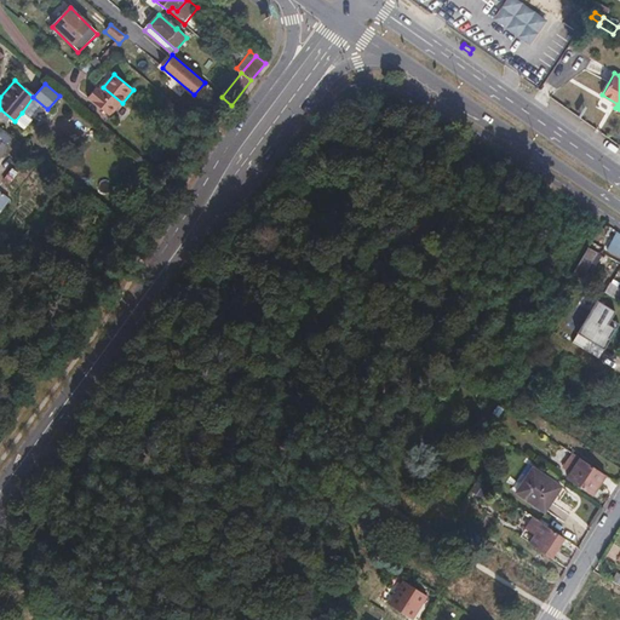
[(112,116),(122,103),(103,87),(101,91),(97,87),(89,97),(112,116)]
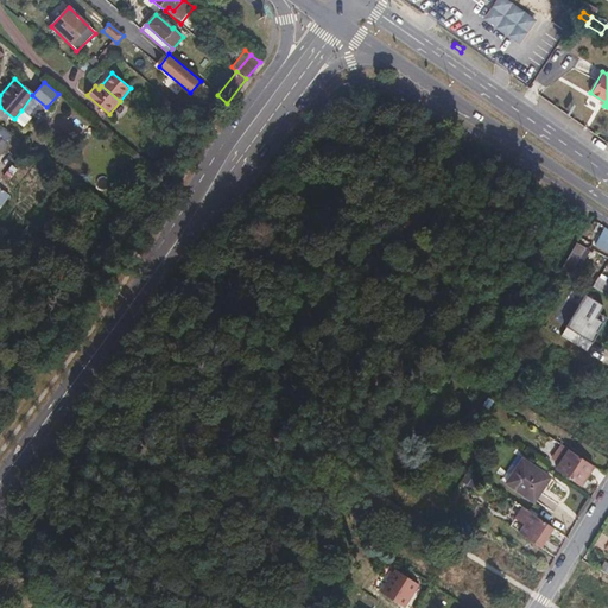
[(30,118),(21,111),(14,119),(23,126),(30,118)]
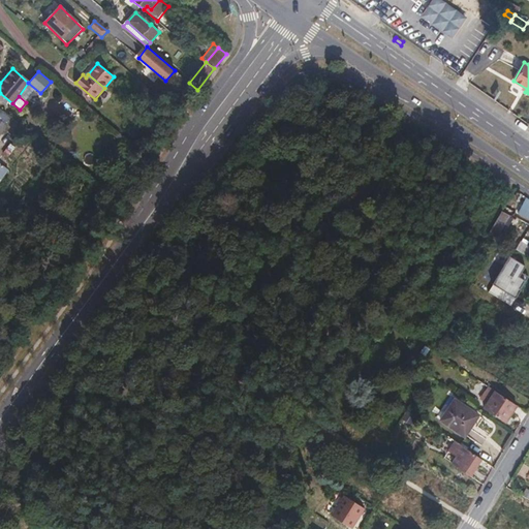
[(17,177),(8,170),(4,175),(13,181),(17,177)]
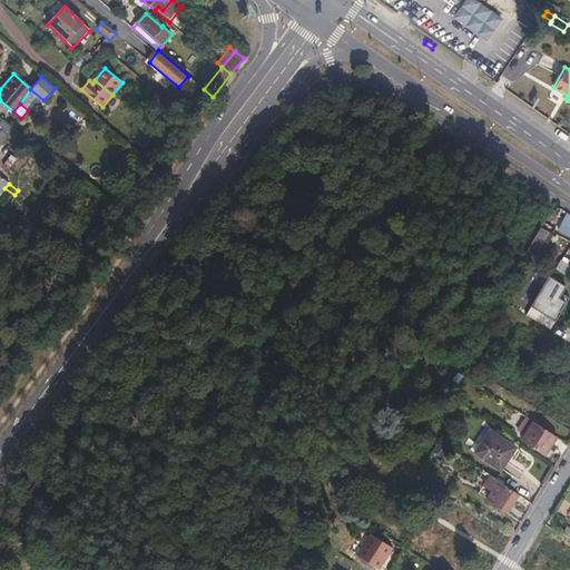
[(504,225),(513,212),(505,207),(498,220),(504,225)]
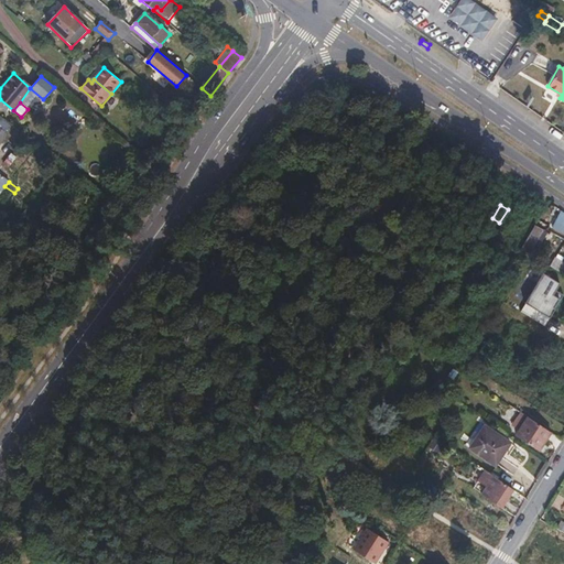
[(553,227),(562,232),(563,229),(563,214),(561,212),(553,227)]
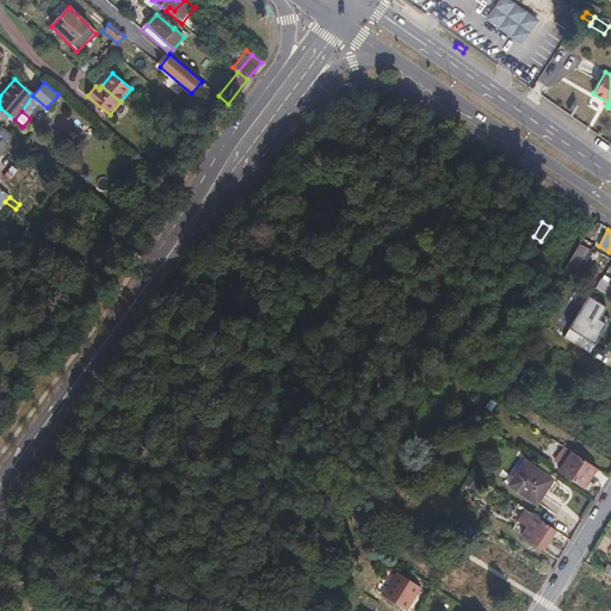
[(565,270),(574,275),(588,250),(580,245),(565,270)]
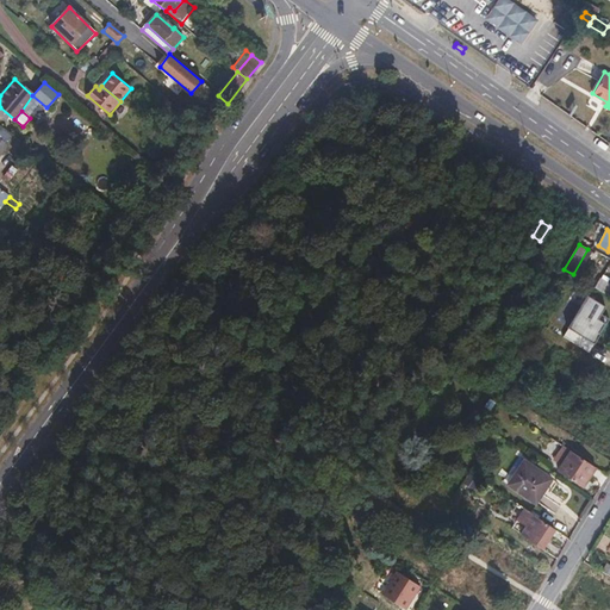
[(547,247),(541,256),(551,261),(556,253),(547,247)]
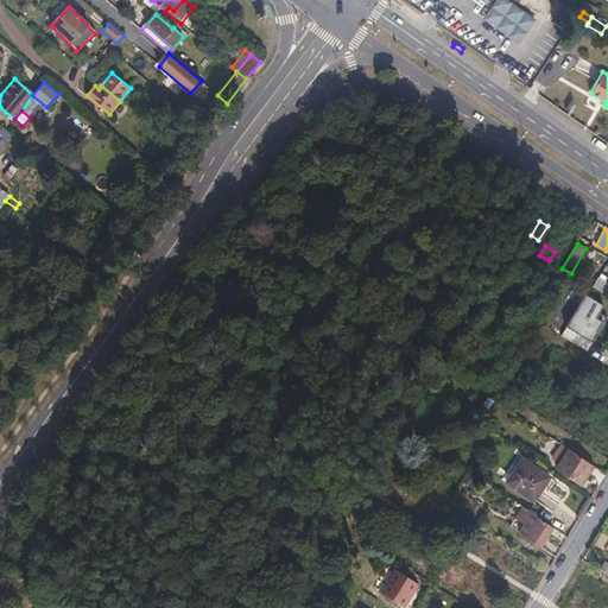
[(607,286),(597,280),(593,287),(607,296),(607,293),(607,286)]
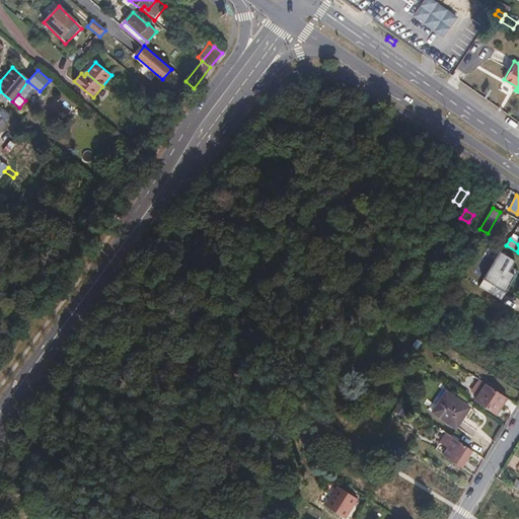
[(515,264),(500,251),(479,286),(502,300),(517,272),(511,268),(515,264)]
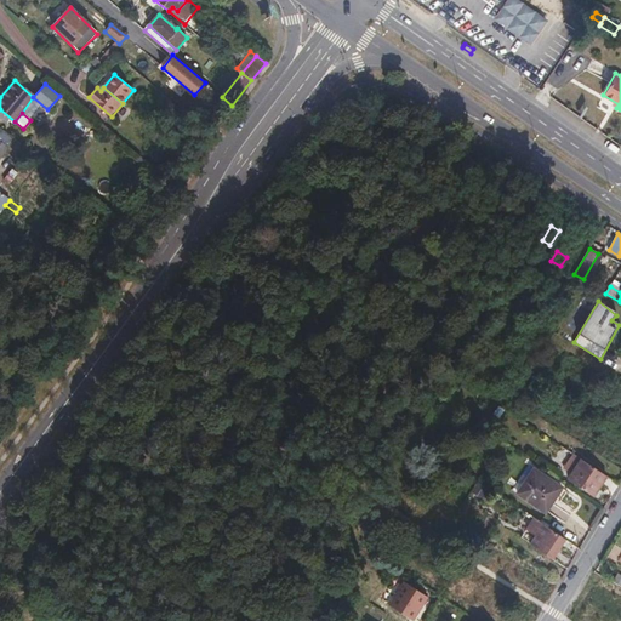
[(482,354),(473,370),(489,379),(497,364),(482,354)]
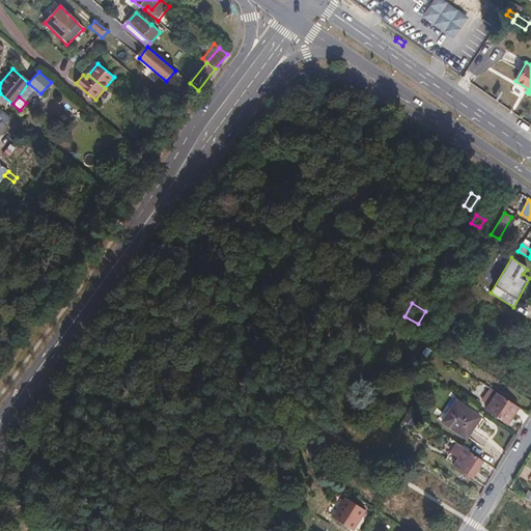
[(399,357),(379,342),(374,348),(395,363),(399,357)]
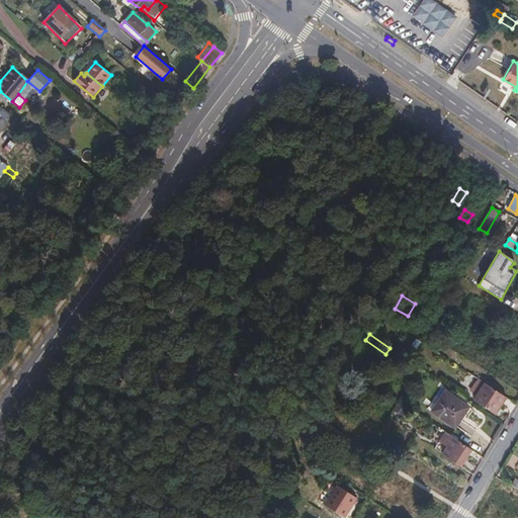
[(495,415),(506,399),(485,384),(473,401),(495,415)]
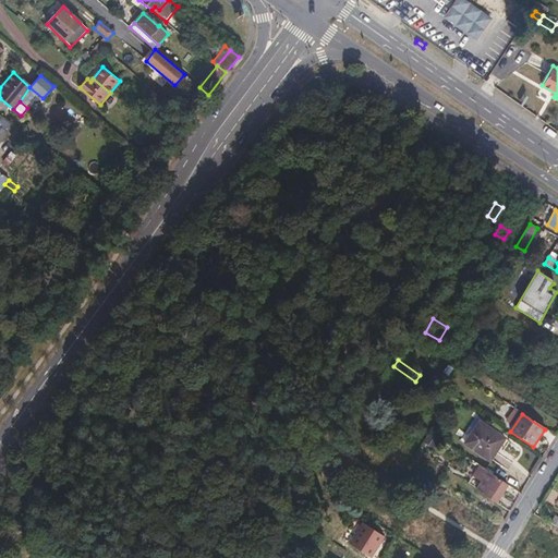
[(480,422),(464,445),(489,463),(505,440),(480,422)]
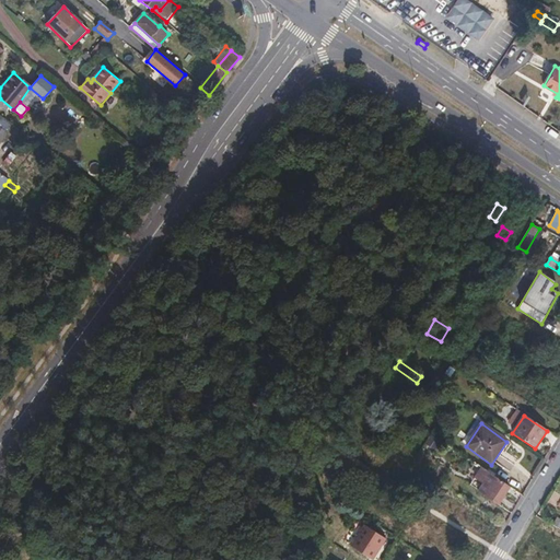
[(490,475),(478,492),(498,505),(510,487),(490,475)]
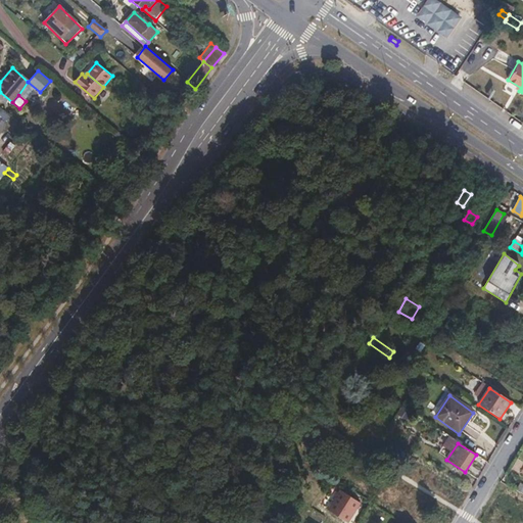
[(305,460),(293,452),(288,460),(299,468),(305,460)]
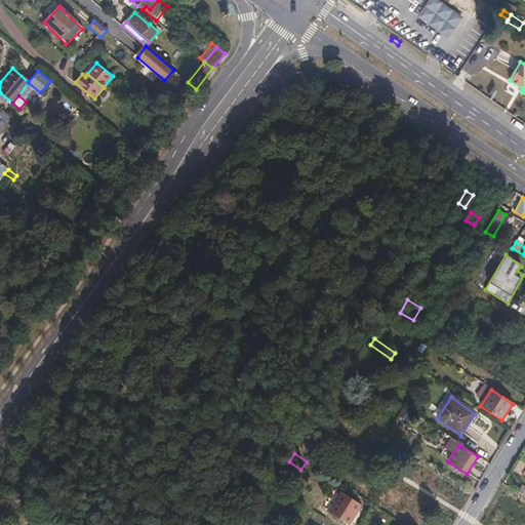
[(350,524),(361,505),(339,490),(326,511),(350,524)]
